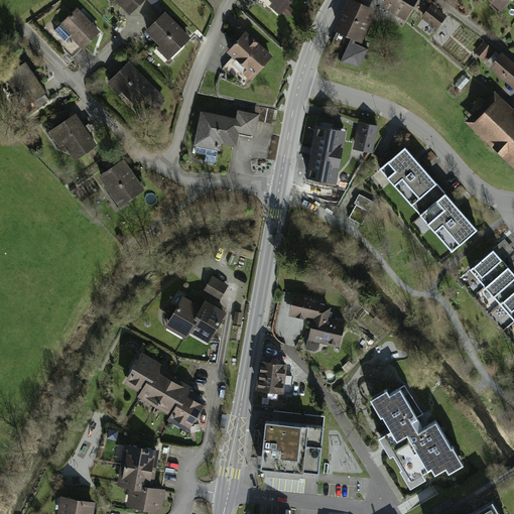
[(110,0),(127,16),(142,0),(110,0)]
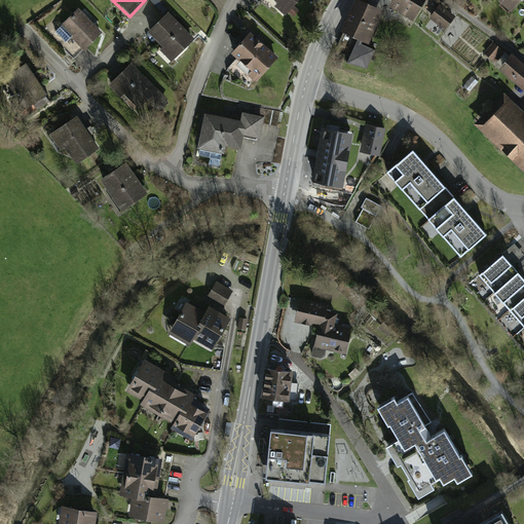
[(270,0),(275,4),(272,7),(283,16),(296,0),(270,0)]
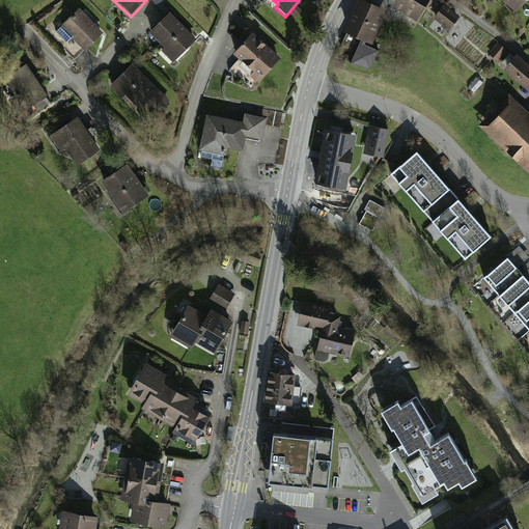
[(387,11),(359,0),(344,34),(372,46),(387,11)]
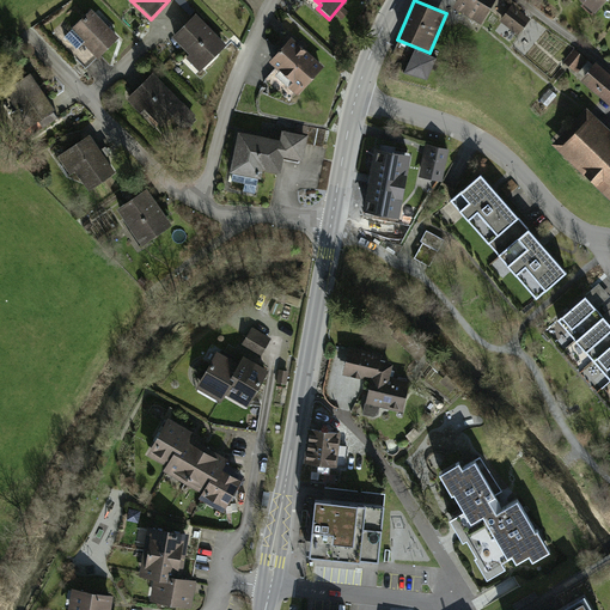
[(457,0),(452,10),(481,25),(495,0),(457,0)]
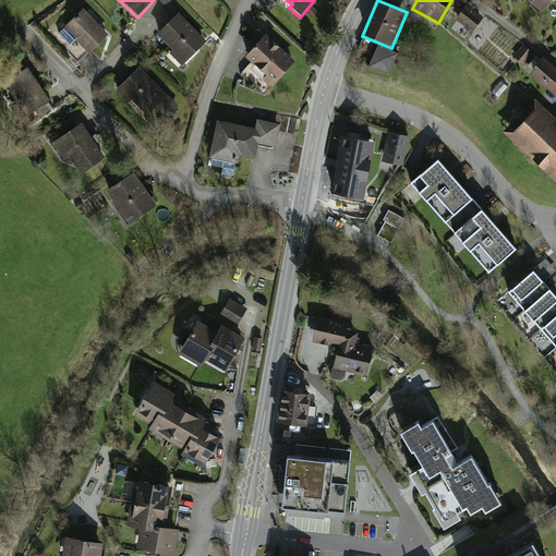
[(526,0),(542,13),(552,0),(526,0)]
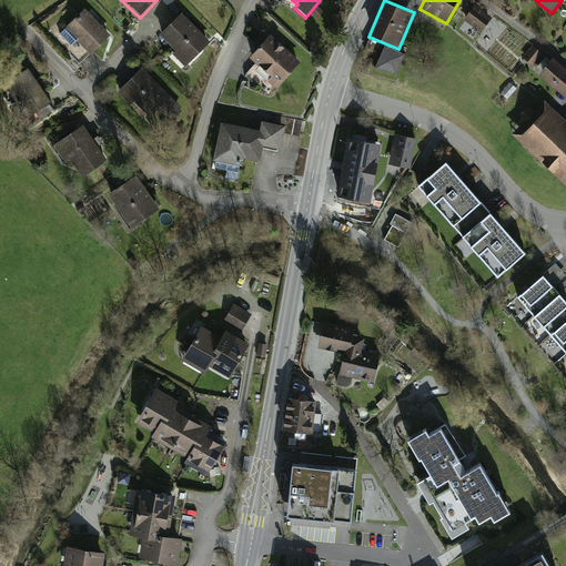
[(489,19),(474,7),(462,21),(477,33),(489,19)]
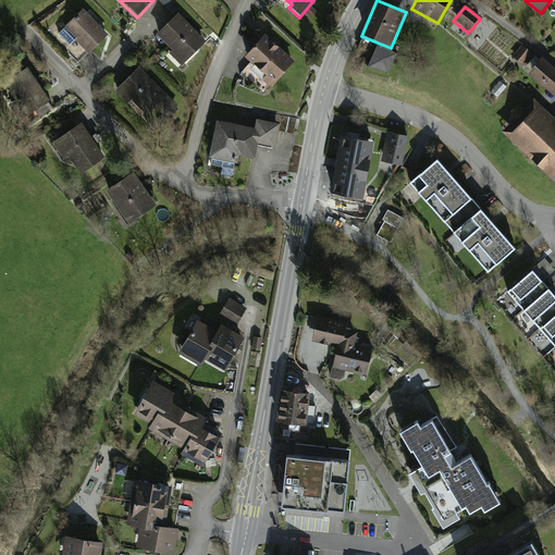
[(82,10),(60,32),(71,41),(74,38),(88,52),(106,34),(82,10)]
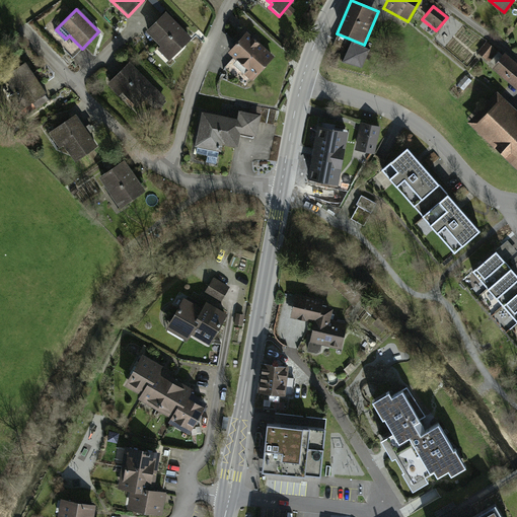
[(166,15),(147,34),(159,47),(156,50),(168,61),(191,40),(166,15)]
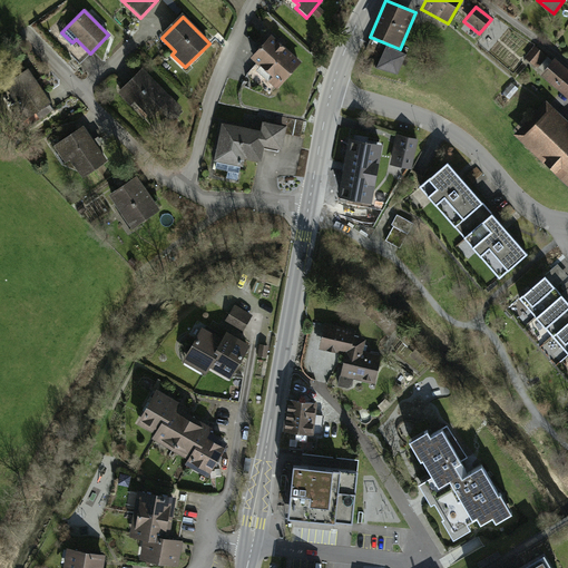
[(301,62),(270,37),(252,58),(257,62),(246,75),(264,89),(268,84),(276,90),(301,62)]
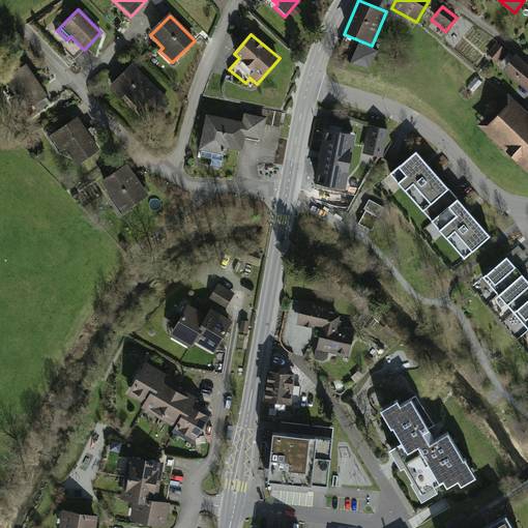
[(506,53),(495,44),(486,55),(497,63),(506,53)]
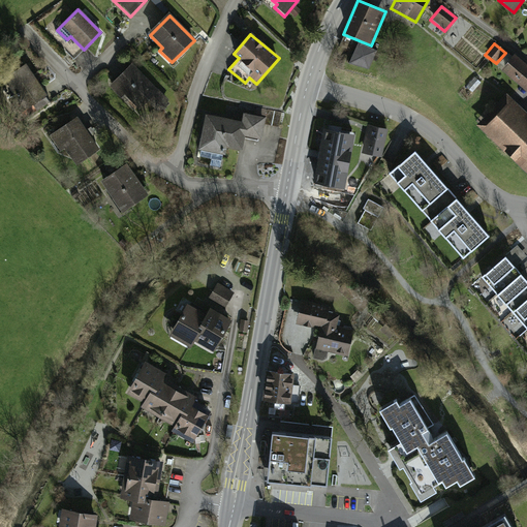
[(526,66),(514,55),(501,69),(526,91),(526,89),(526,66)]
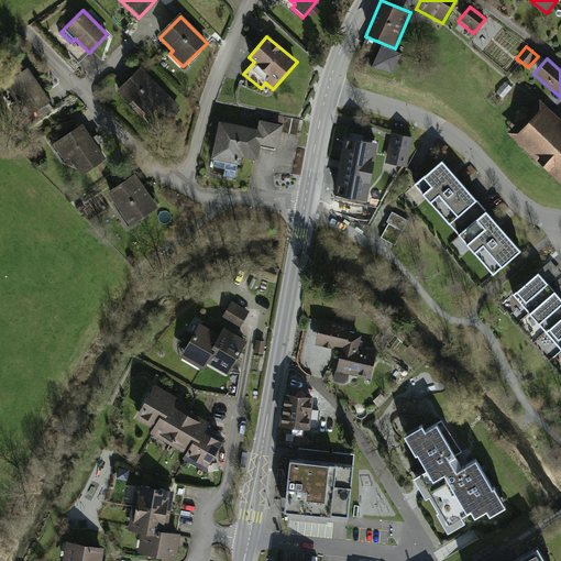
[(28,68),(4,83),(24,116),(47,101),(28,68)]
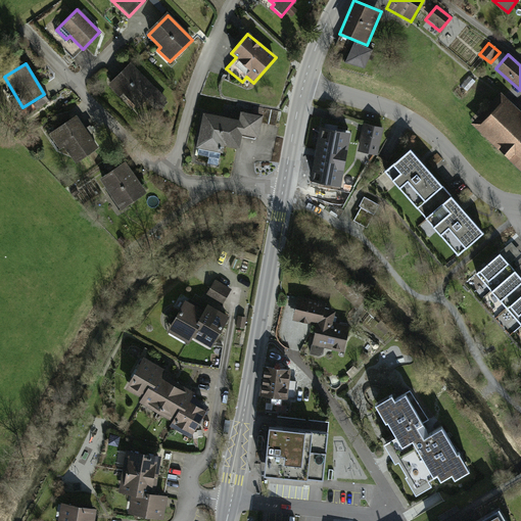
[(163,95),(129,63),(108,85),(135,108),(144,99),(152,106),(163,95)]
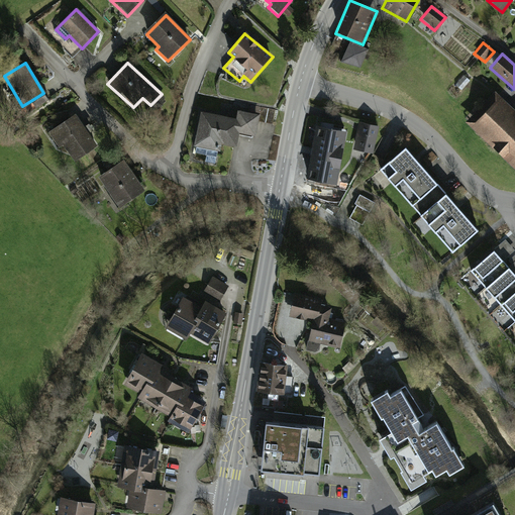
[(514,111),(494,92),(465,123),(514,170),(514,111)]
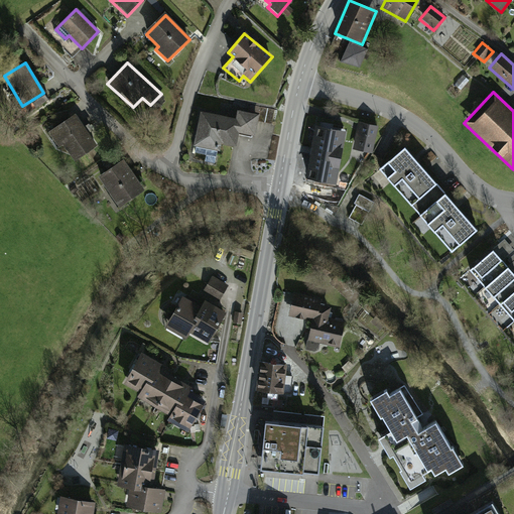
[(235,118),(199,111),(193,146),(218,150),(219,143),(235,146),(237,133),(254,136),(258,114),(236,111),(235,118)]
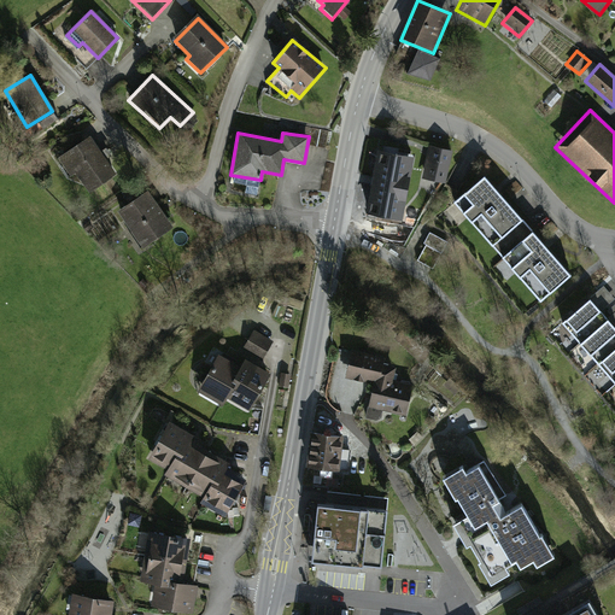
[(88,138),(56,159),(68,179),(76,173),(87,191),(113,174),(88,138)]
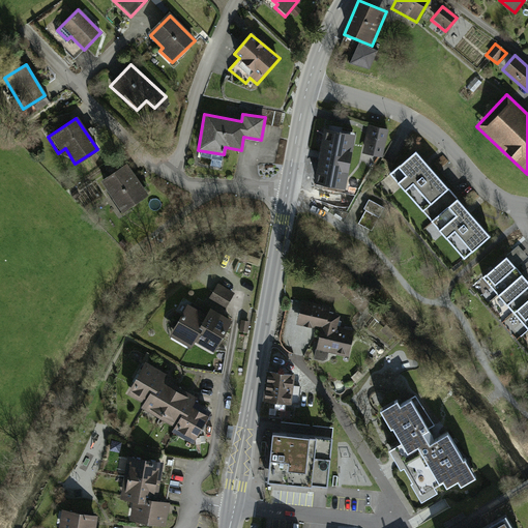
[(389,130),(364,125),(359,151),(380,156),(386,146),(389,130)]
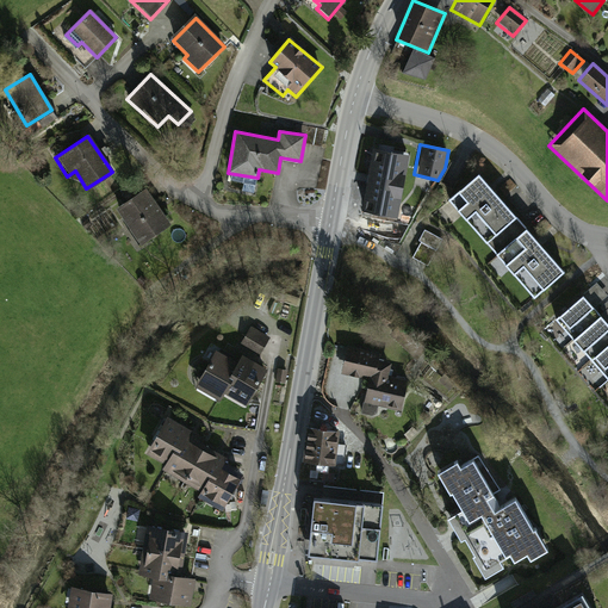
[(407,154),(373,148),(361,209),(395,215),(407,154)]
